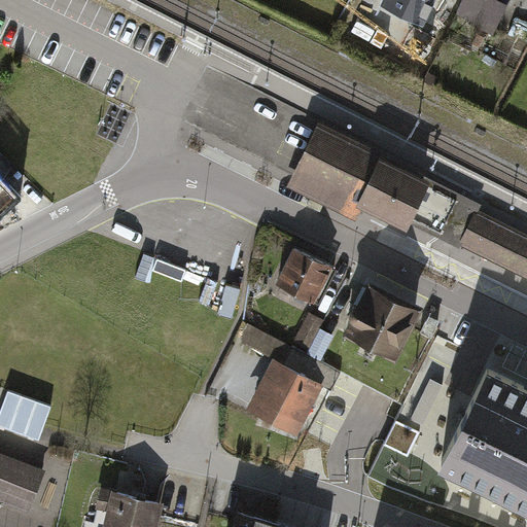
[(419,0),(399,0),(395,9),(411,16),(419,0)]
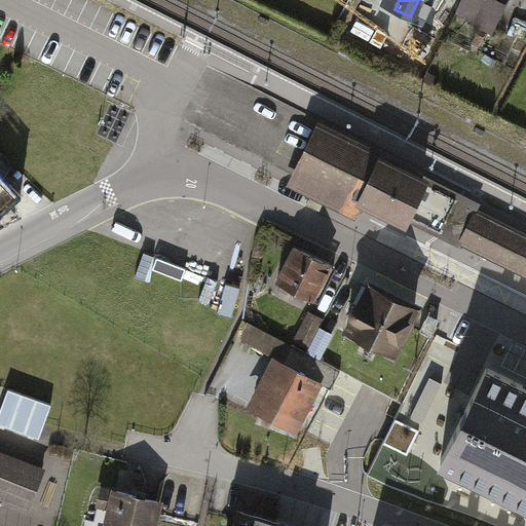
[(462,0),(456,14),(492,33),(505,6),(493,0),(462,0)]
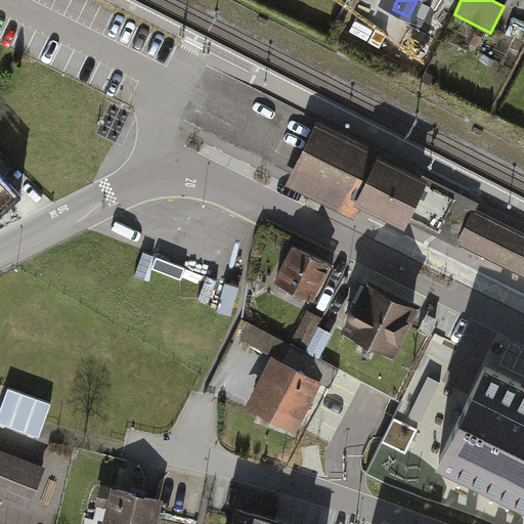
[(437,30),(424,25),(413,48),(428,54),(437,30)]
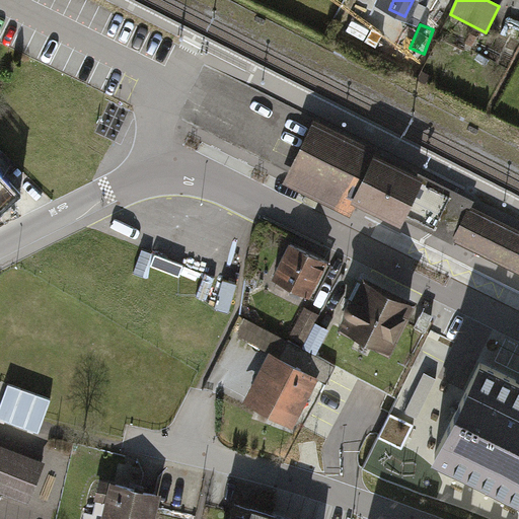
[(405,222),(427,178),(311,124),(281,188),(350,220),(357,207),(402,229),(405,222)]
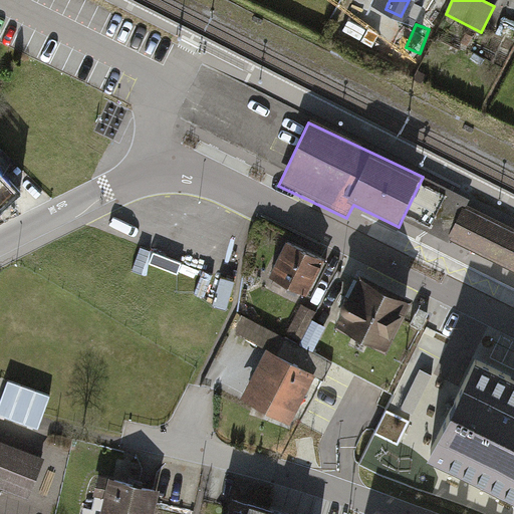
[(0,206),(18,190),(0,171),(0,206)]
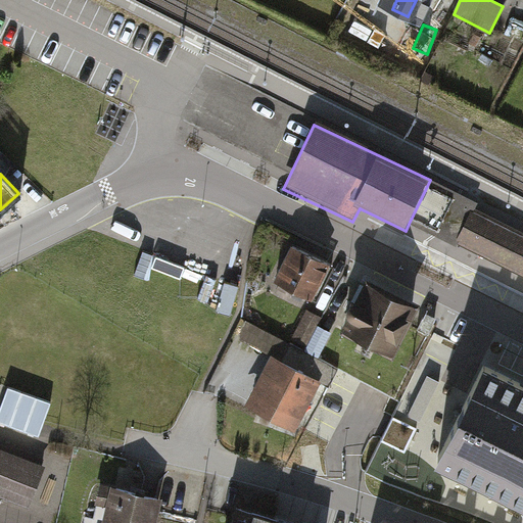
[(479,204),(430,180),(409,224),(457,248),(459,245),(476,210),(479,204)]
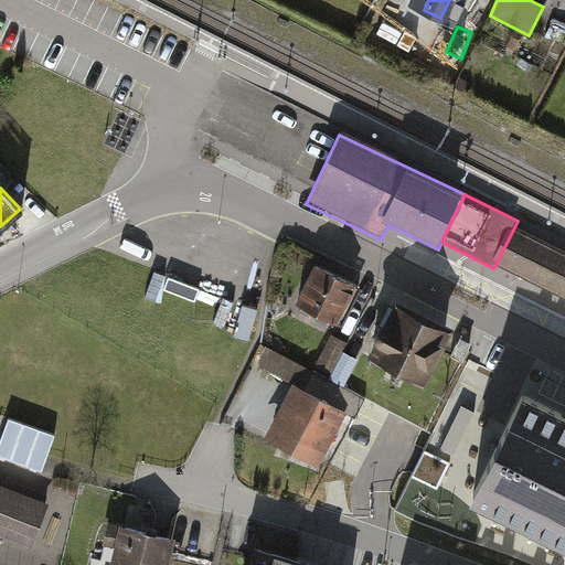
[(564,252),(514,227),(496,265),(564,299),(564,252)]
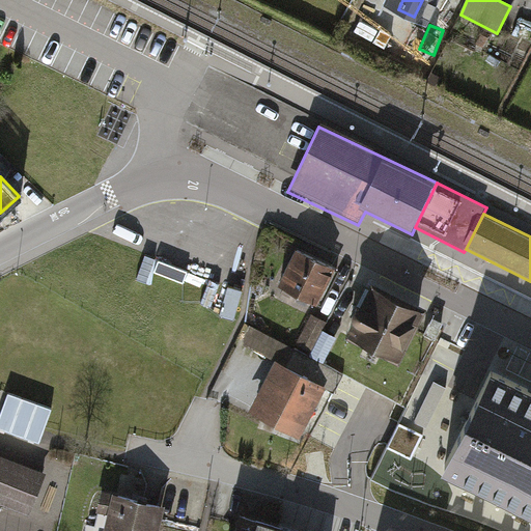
[(322,303),(338,269),(295,247),(278,281),(322,303)]
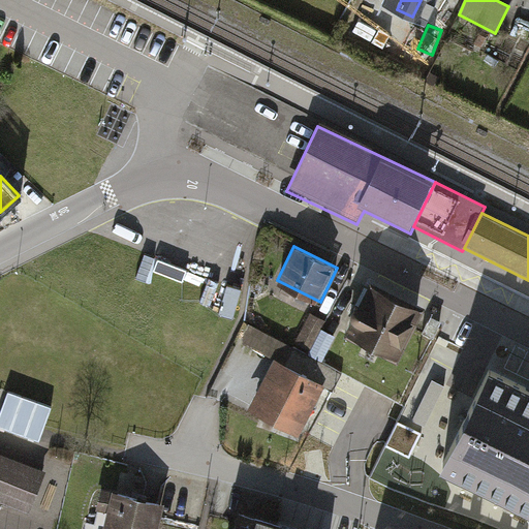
[(400,356),(427,304),(369,276),(350,314),(353,316),(346,331),(400,356)]
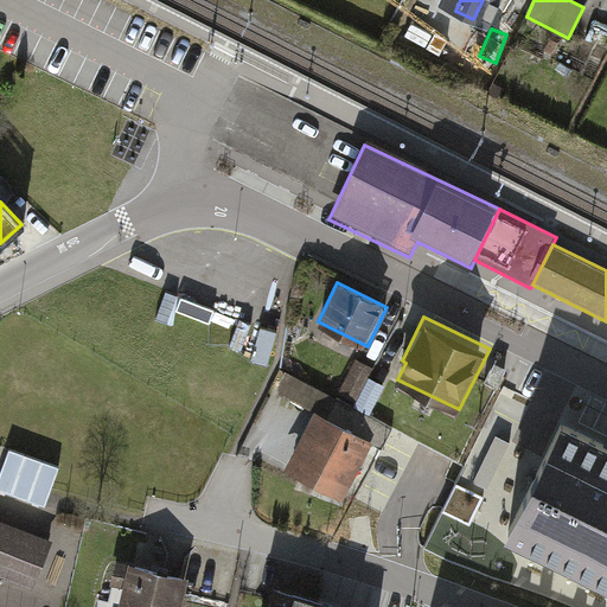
[(336,398),(352,407),(368,376),(371,366),(355,358),(336,398)]
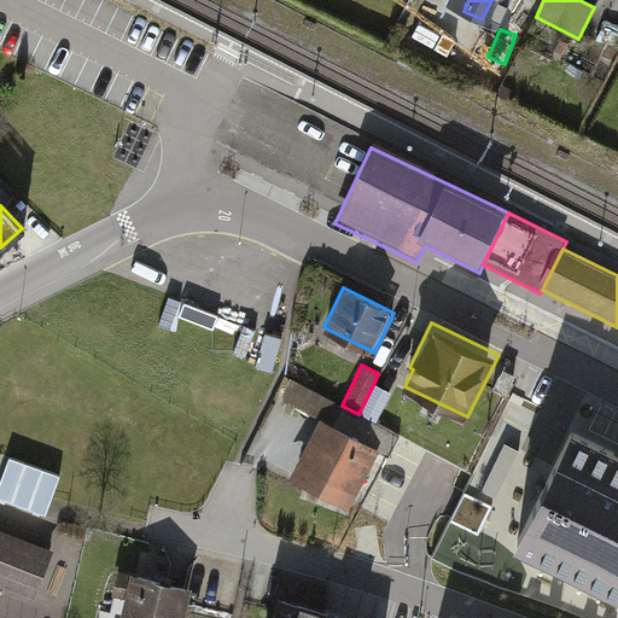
[(499,373),(493,388),(506,395),(513,380),(512,380),(514,373),(503,368),(500,374),(499,373)]
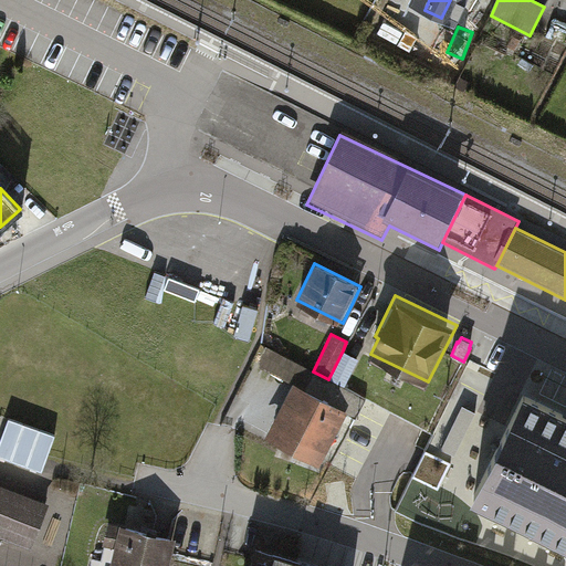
[(503,375),(527,386),(541,357),(516,346),(503,375)]
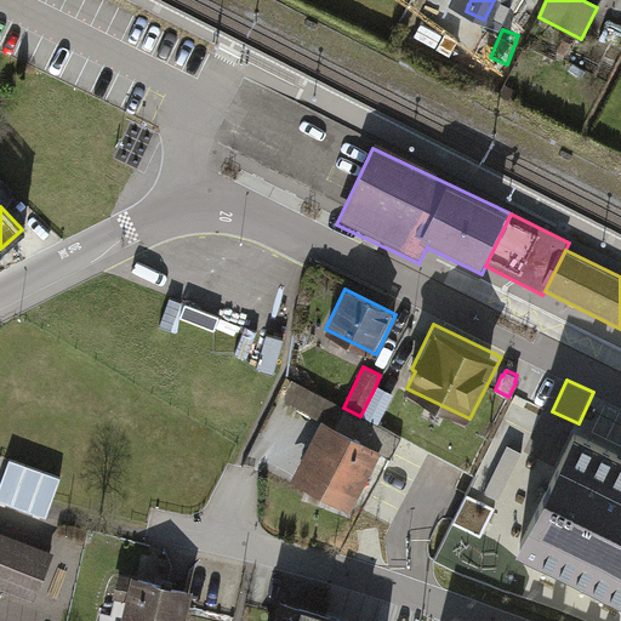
[(290,479),(349,510),(374,461),(388,468),(403,438),(377,425),(360,416),(343,408),(297,385),(286,406),(318,422),(290,479)]
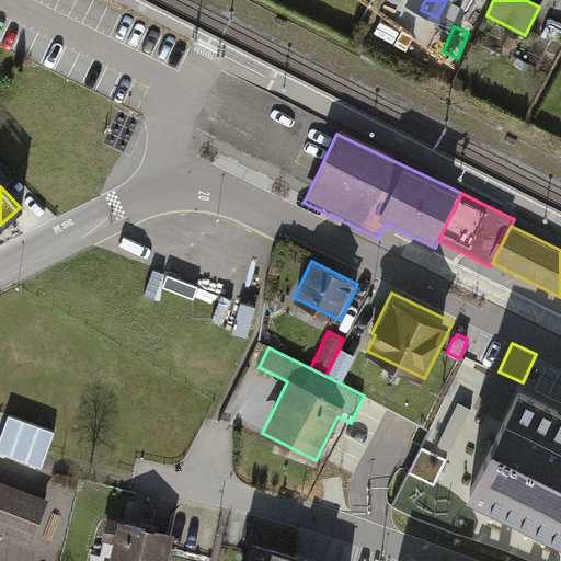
[(325,376),(341,384),(355,355),(340,347),(325,376)]
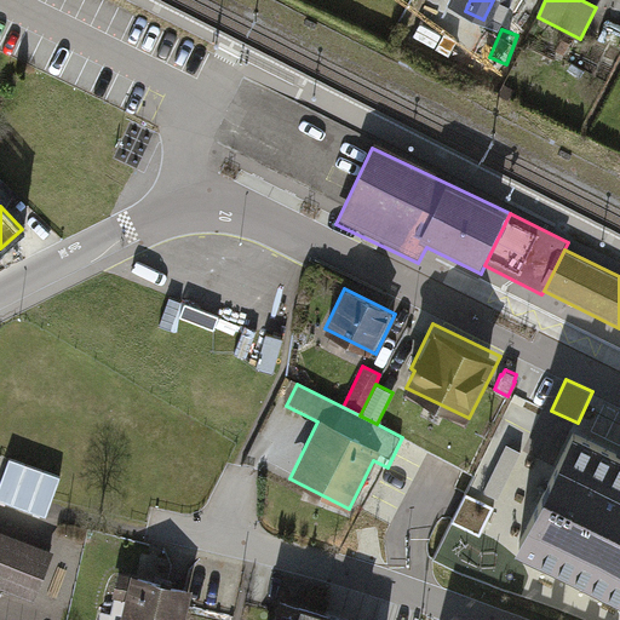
[(619,591),(619,455),(574,434),(520,541),(619,591)]
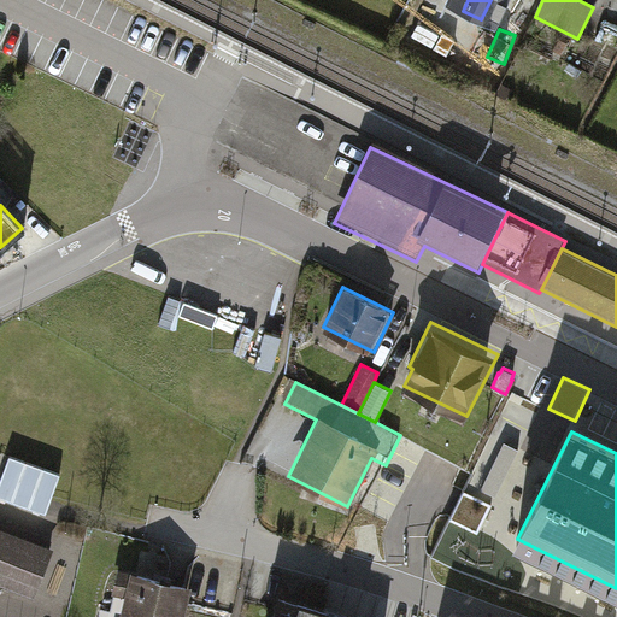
[(0,482),(0,497),(46,513),(52,498),(52,495),(60,474),(11,456),(0,482)]
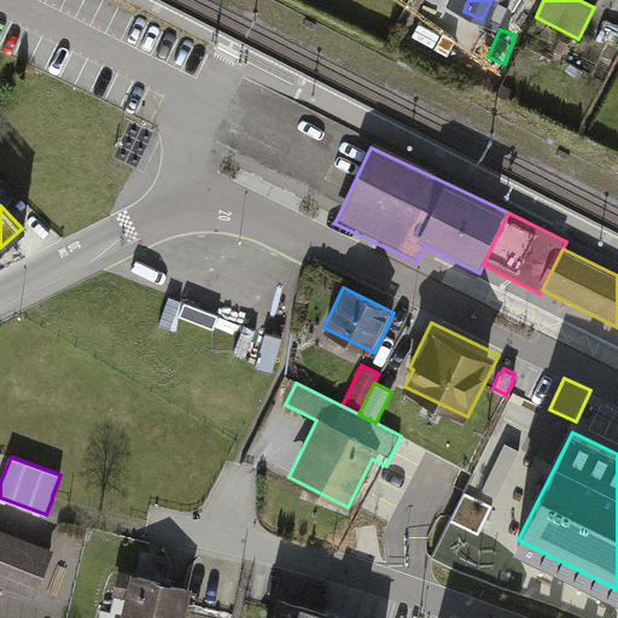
[(53,551),(0,530),(0,588),(34,601),(53,551)]
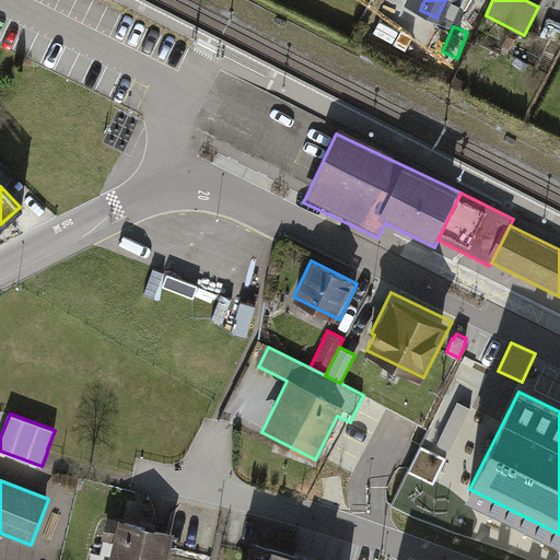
[(165,559),(173,528),(107,514),(102,537),(114,540),(108,559),(165,559)]
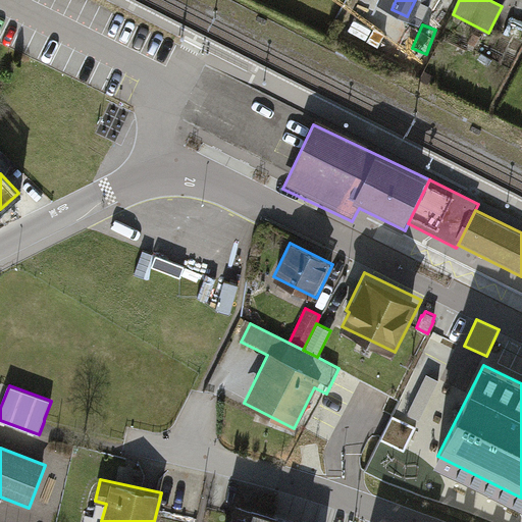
[(229,521),(305,521),(238,500),(229,521)]
